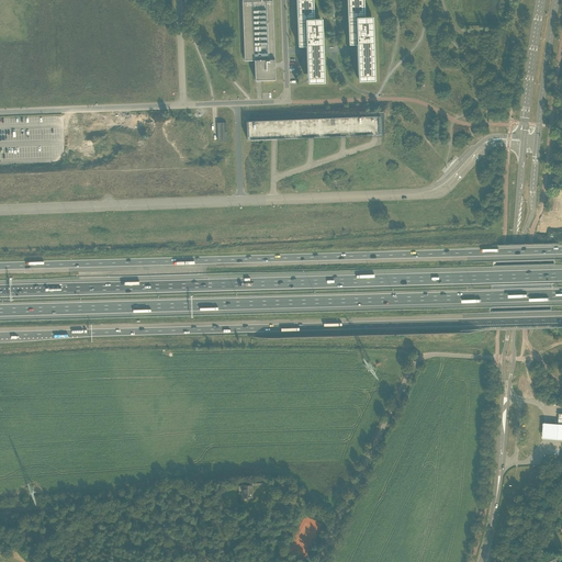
[(272,0),(242,0),(245,62),(255,60),(255,81),(258,80),(276,80),(272,0)]
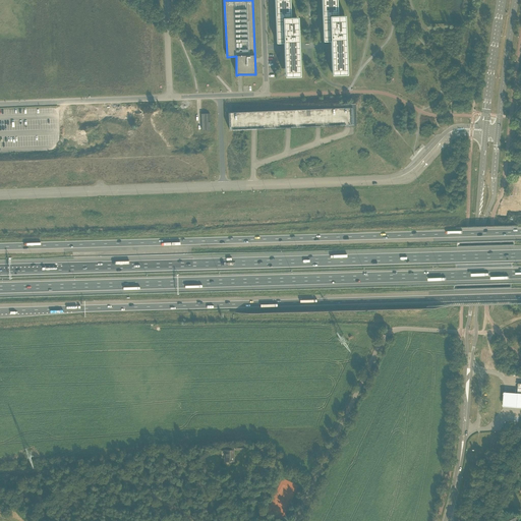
[(298,16),(291,17),(290,0),(274,0),(276,43),(277,43),(284,43),(284,47),(285,76),(300,76),(300,75),(299,47),(298,17),(298,16)]
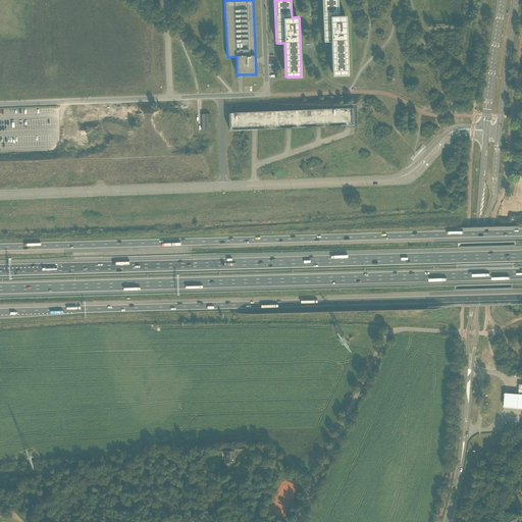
[(349,74),(346,17),(346,15),(338,15),(337,0),(321,0),(323,42),(331,42),(332,75),(349,74)]
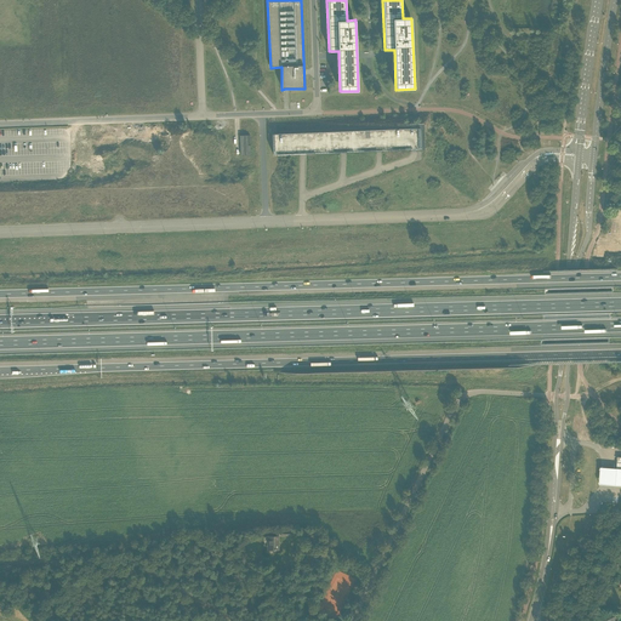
[(279,134),(272,134),(273,148),(273,154),(301,154),(305,153),(311,153),(341,152),(347,152),(376,151),(382,151),(421,149),(420,129),(311,132),(279,134)]
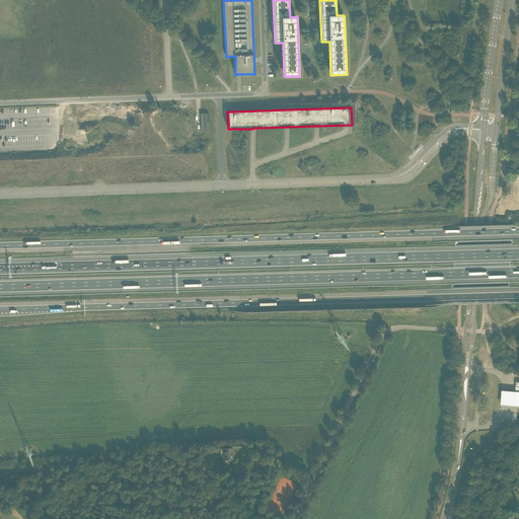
[(201,114),(201,124),(209,124),(209,113),(201,114)]
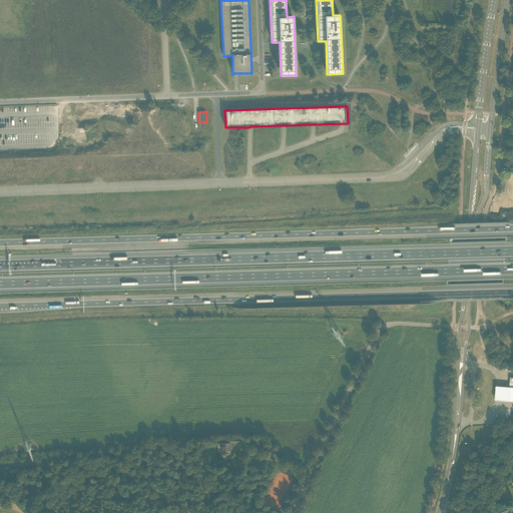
[(512,387),(496,386),(495,400),(512,401),(512,387)]
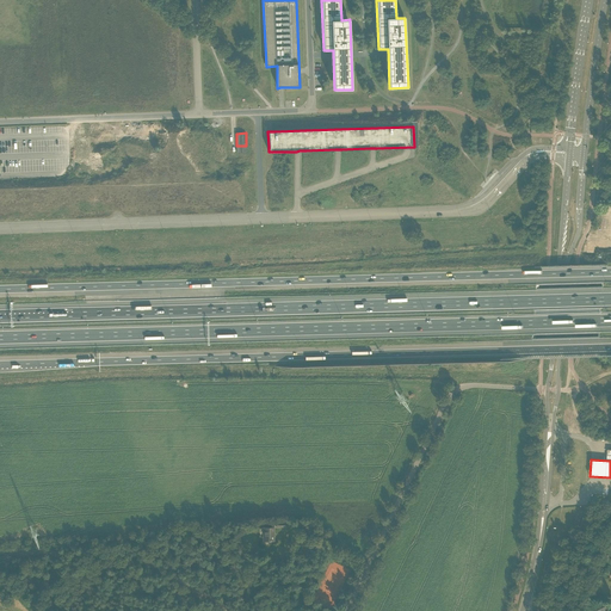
[(325,582),(331,587),(328,588),(333,591),(346,575),(347,571),(344,567),(341,566),(337,562),(331,560),(322,581),(326,584),(325,582)]
